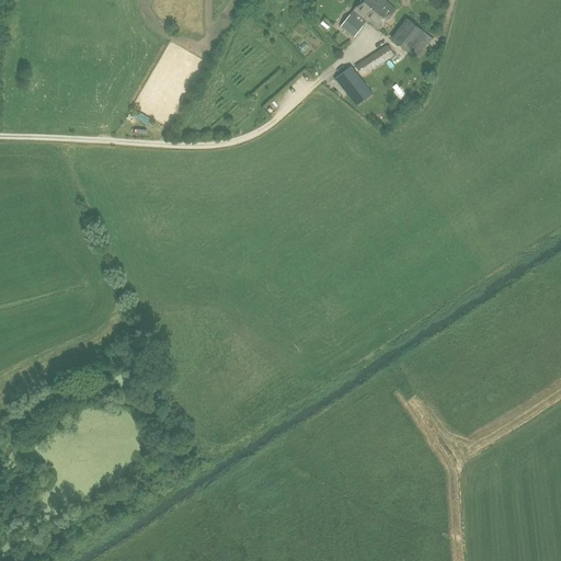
[(363,25),(367,20),(379,30),(396,10),(386,2),(385,3),(380,0),(362,0),(355,10),(354,9),(350,14),(341,25),(354,36),(363,25)]
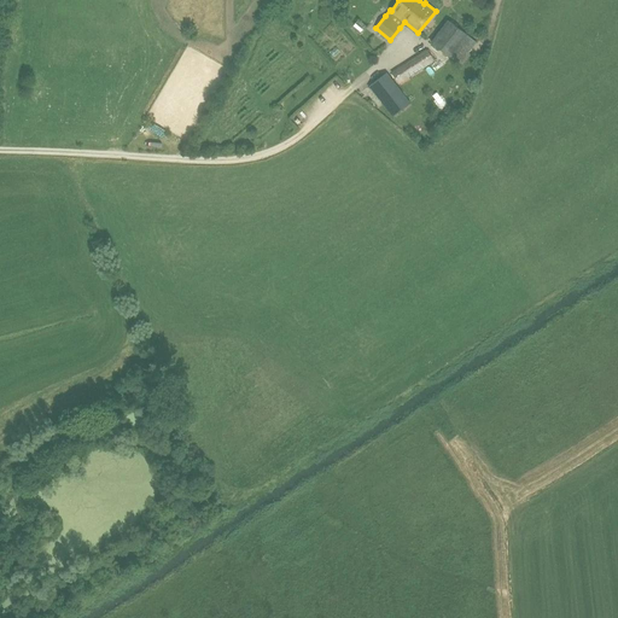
[(432,45),(459,65),(476,42),(450,22),(432,45)]
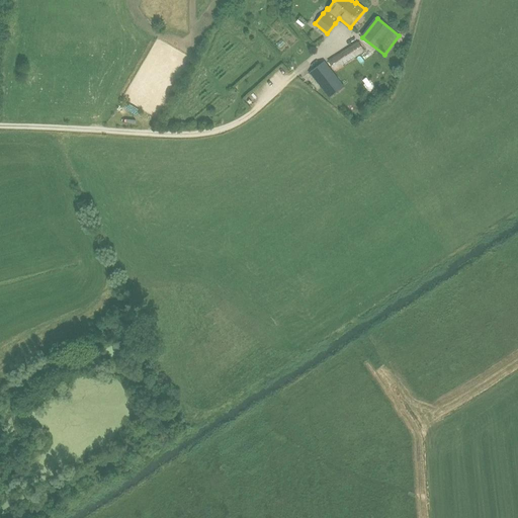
[(334,70),(363,51),(358,41),(328,61),(334,70)]
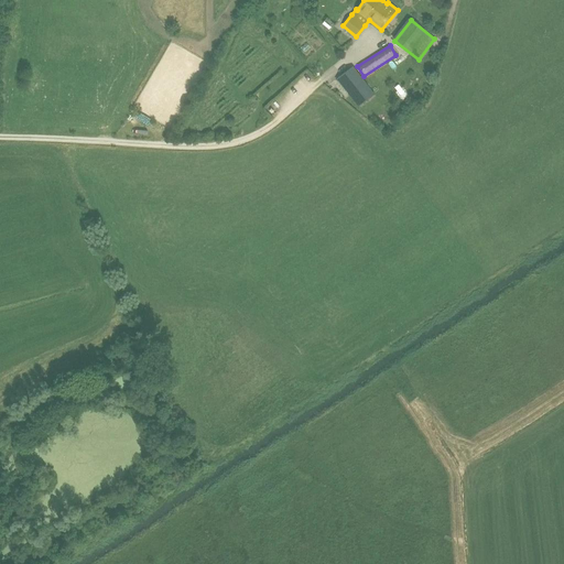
[(375,94),(354,66),(337,78),(359,106),(375,94)]
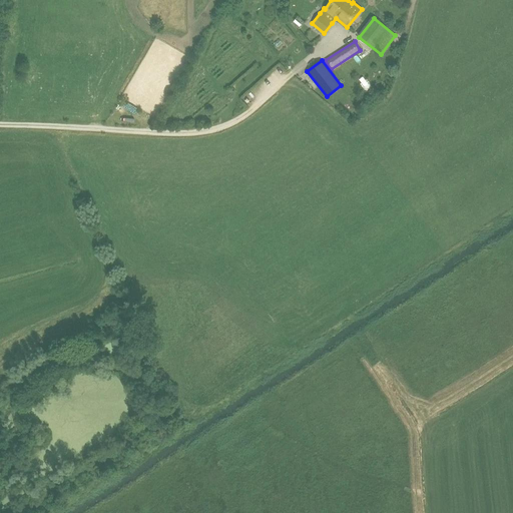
[(249,85),(259,77),(252,71),(244,79),(249,85)]
